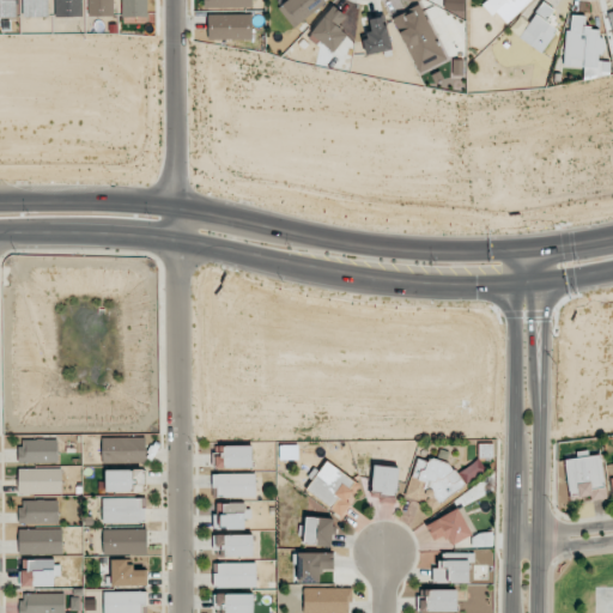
[(0,0),(0,18),(17,18),(16,0),(0,0)]
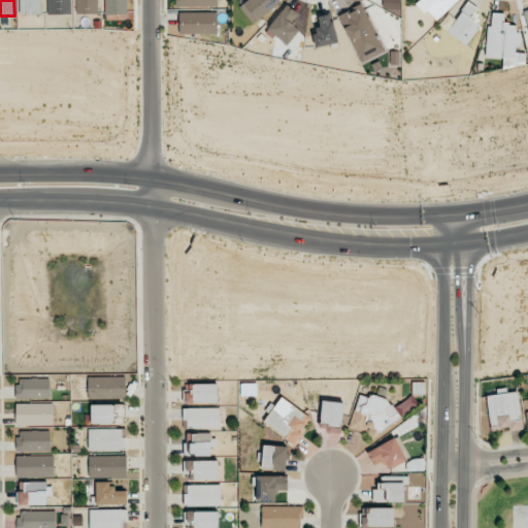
[(41,0),(20,0),(21,15),(41,14),(41,0)]
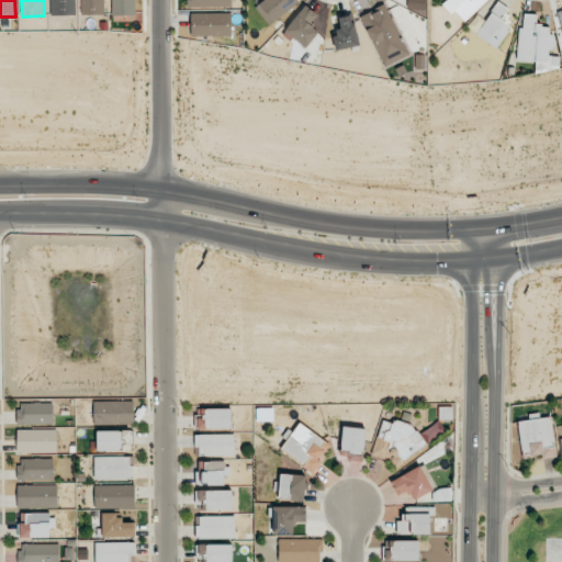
[(51,0),(51,15),(76,15),(75,0),(51,0)]
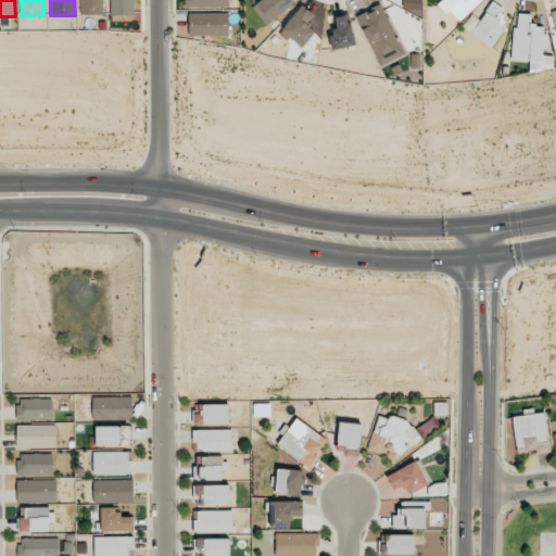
[(102,14),(102,0),(79,0),(80,14),(102,14)]
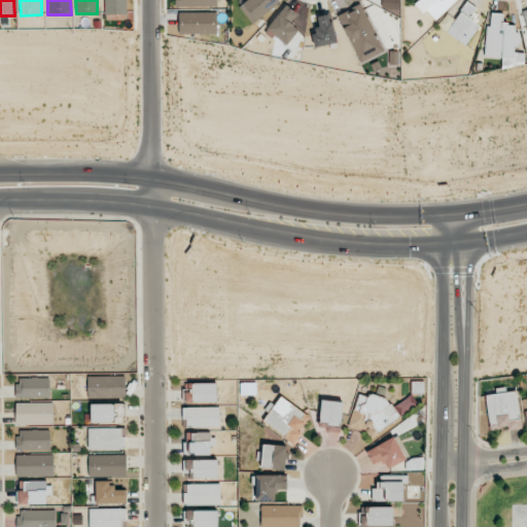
[(104,0),(105,14),(126,14),(126,0),(104,0)]
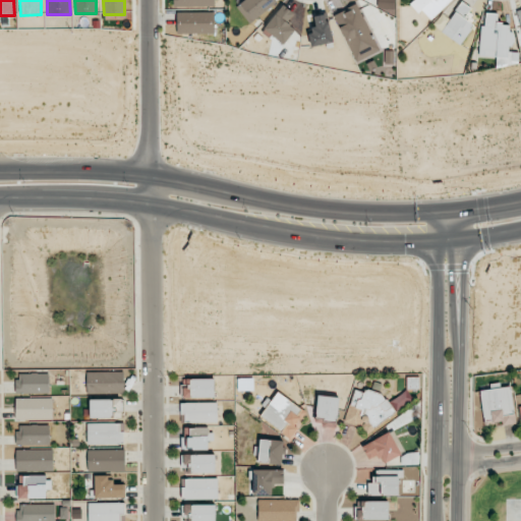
[(278,2),(276,0),(245,0),(237,6),(249,23),(278,2)]
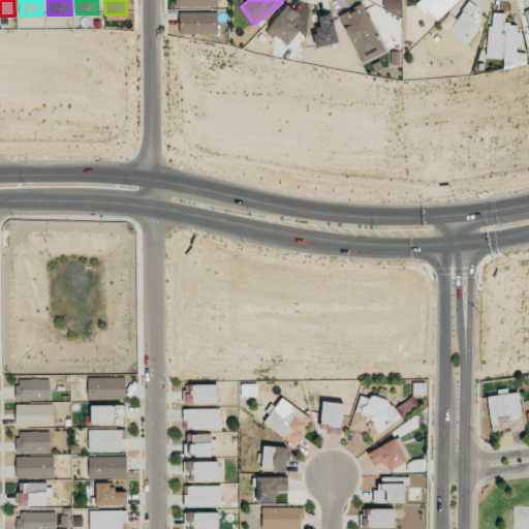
[(436,22),(458,0),(421,0),(417,3),(436,22)]
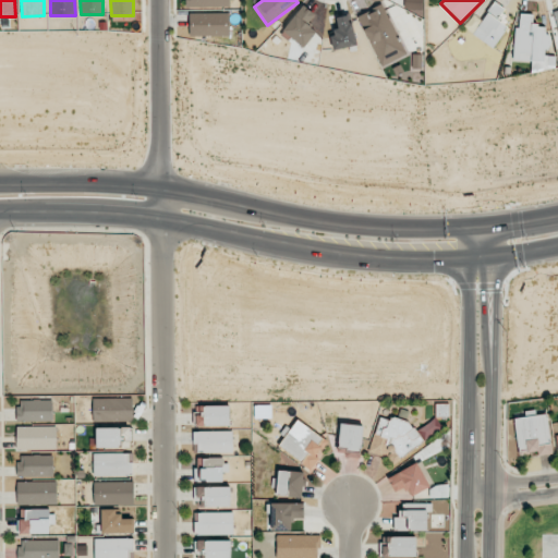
[(504,7),(492,1),(474,36),(495,48),(507,25),(497,21),(504,7)]
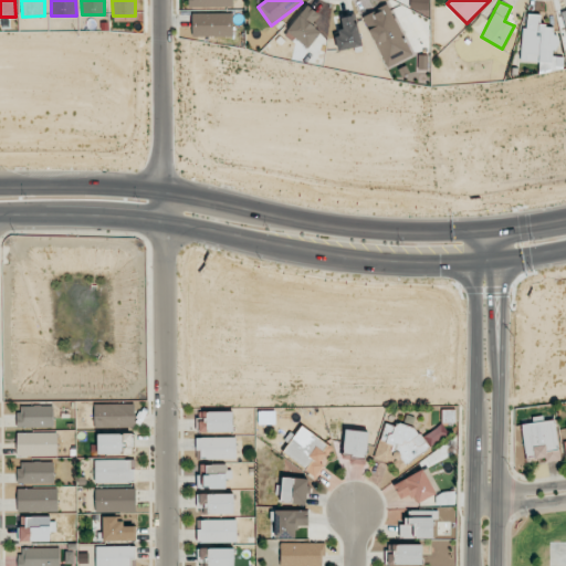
[(312,24),(320,14),(306,4),(285,30),(307,49),(322,32),(312,24)]
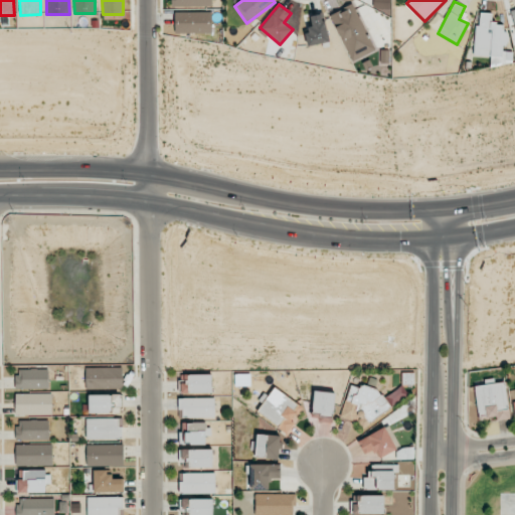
[(331,14),(351,61),(374,51),(354,4),(331,14)]
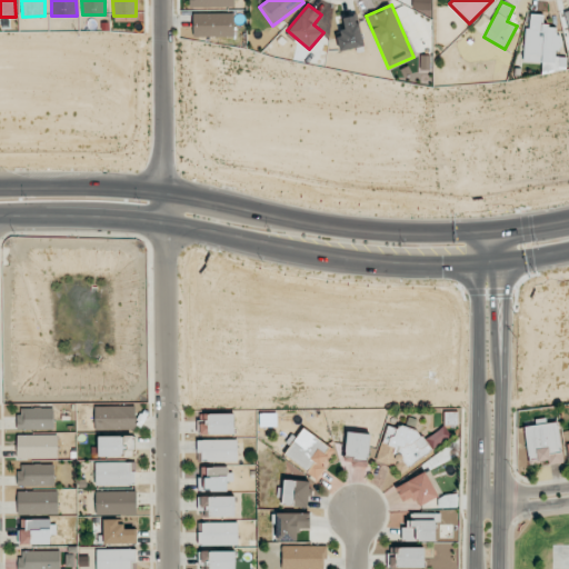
[(233,37),(233,13),(193,13),(193,37),(233,37)]
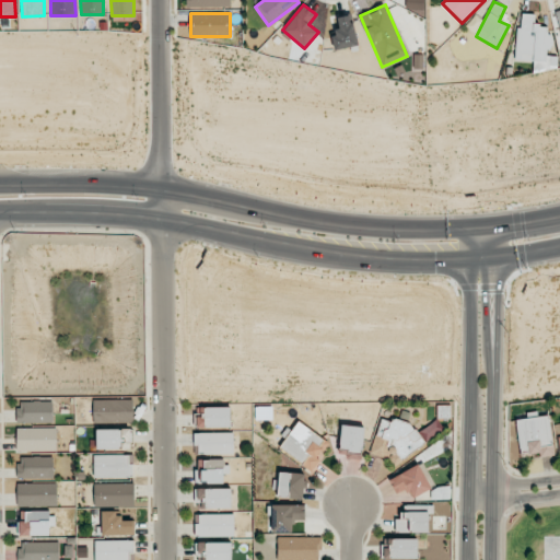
[(557,70),(558,56),(550,56),(551,25),(535,25),(535,14),(522,13),(521,27),(516,26),(515,60),(534,61),(534,69),(557,70)]
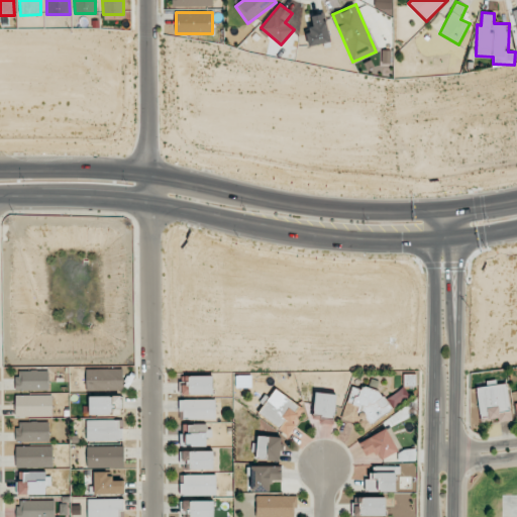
[(304,18),(311,46),(330,41),(323,13),(304,18)]
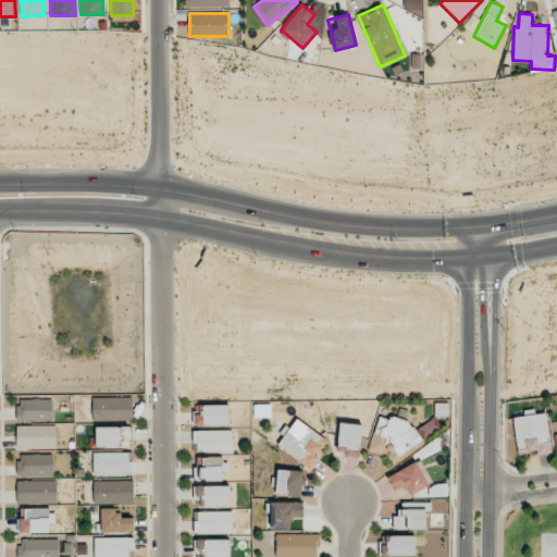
[(93,398),(94,419),(133,419),(133,397),(93,398)]
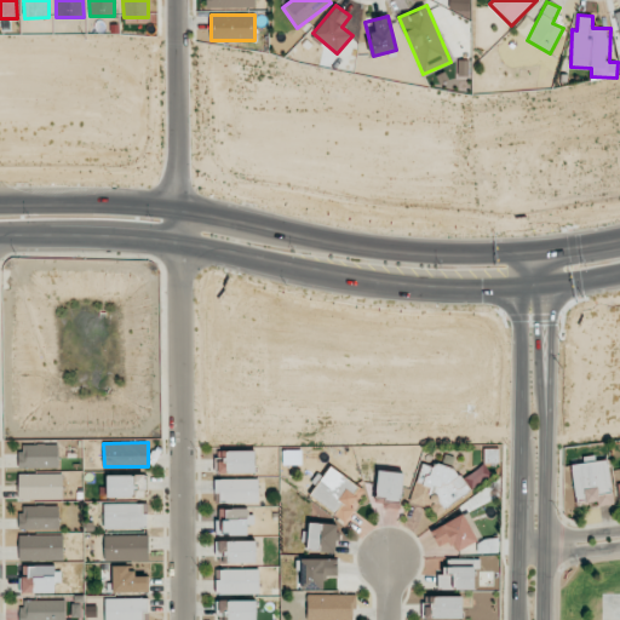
[(21,469),(58,468),(58,445),(19,445),(21,469)]
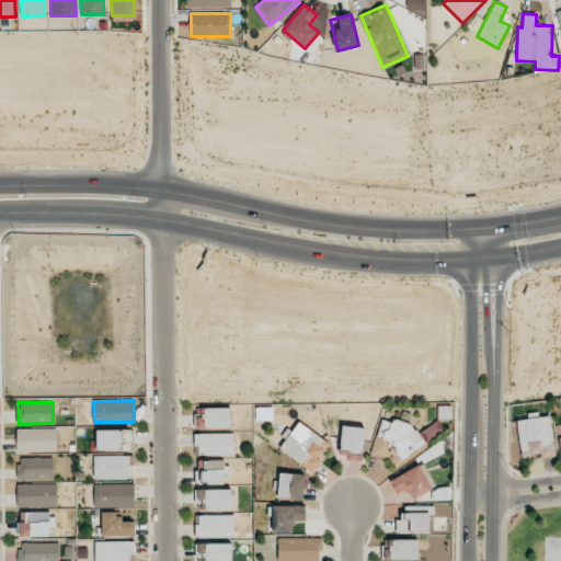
[(231,428),(231,409),(205,408),(205,415),(196,414),(196,427),(231,428)]
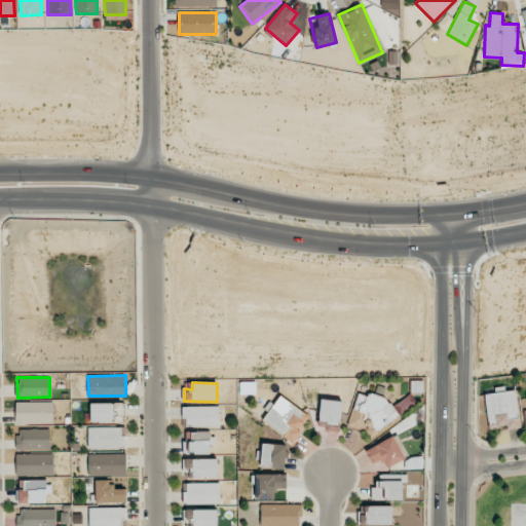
[(485,393),(488,428),(508,426),(508,429),(520,428),(517,390),(485,393)]
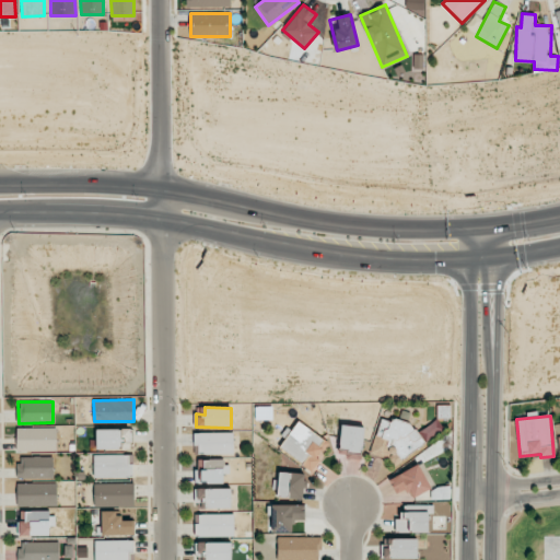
[(371,454),(387,459),(392,466),(445,431),(438,420),(417,432),(410,422),(396,419),(391,421),(381,419),(371,454)]
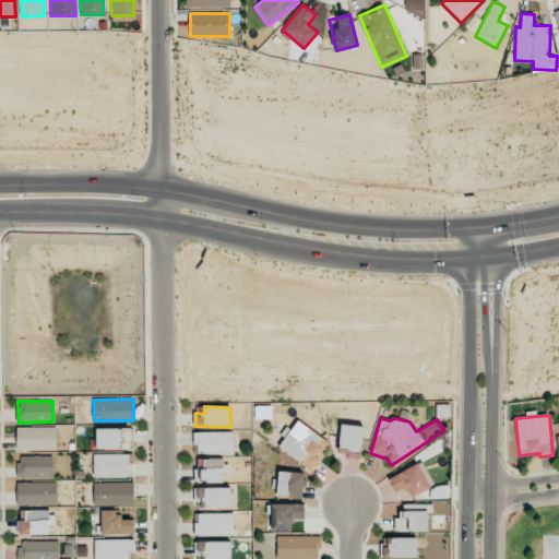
[(280,449),(313,470),(330,441),(296,420),(280,449)]
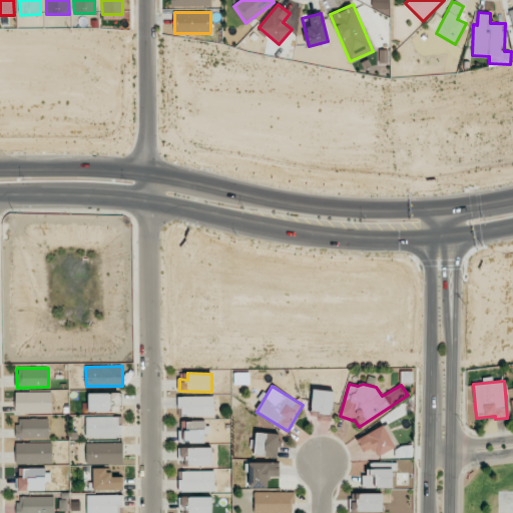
[(334,416),(334,391),(312,390),(312,416),(334,416)]
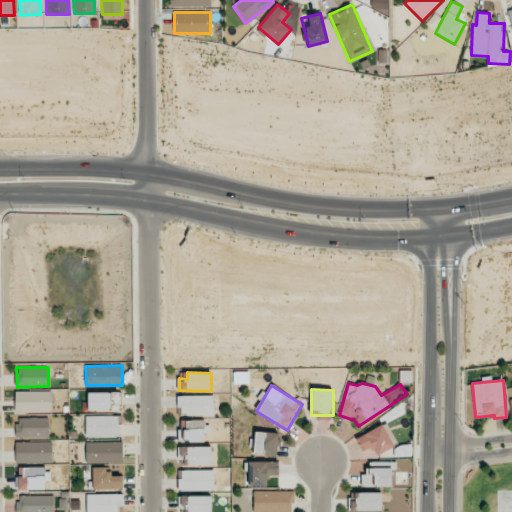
[(15,392),(16,413),(52,412),(52,391),(15,392)]
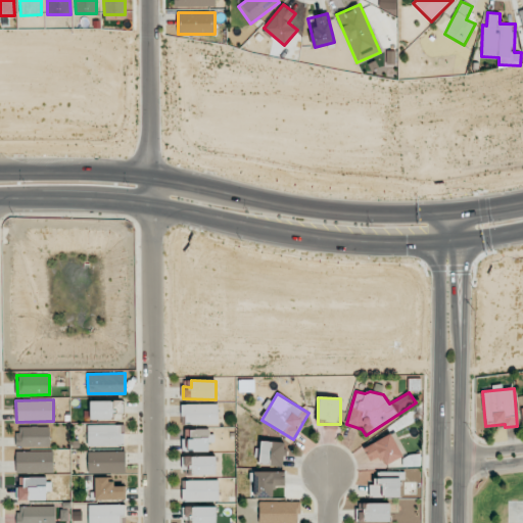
[(91,420),(124,419),(124,400),(90,401),(91,420)]
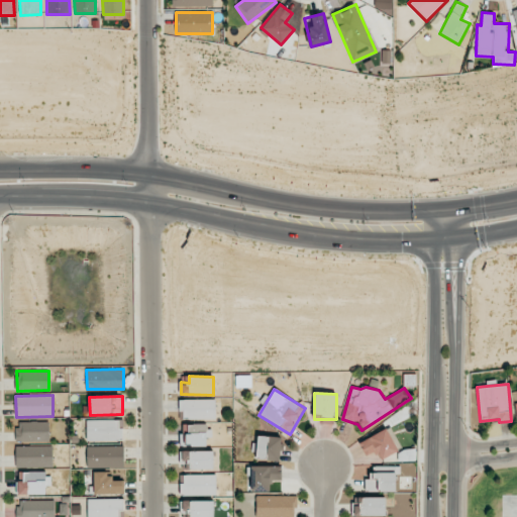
[(216,419),(215,399),(179,400),(180,420),(216,419)]
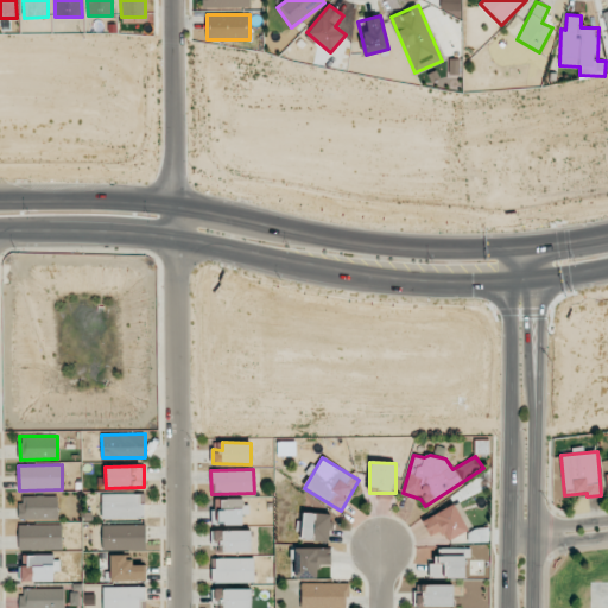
[(102,518),(145,519),(145,504),(139,504),(139,494),(102,494),(102,518)]
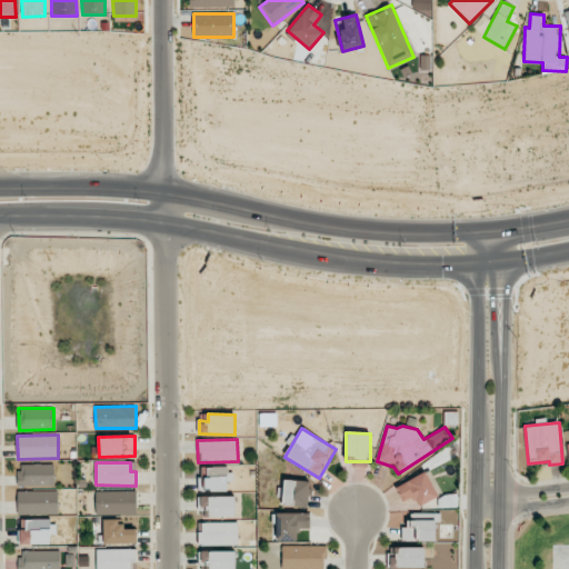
[(55,486),(55,463),(19,465),(19,487),(55,486)]
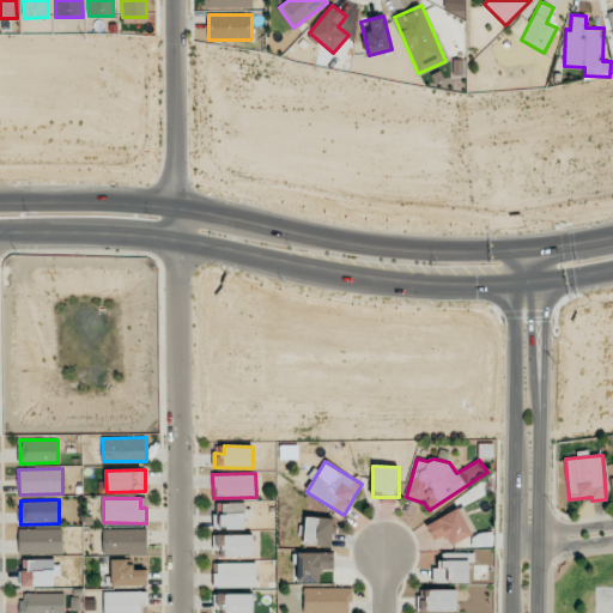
[(244,528),(244,519),(249,519),(249,503),(224,503),(224,514),(213,514),(213,529),(244,528)]
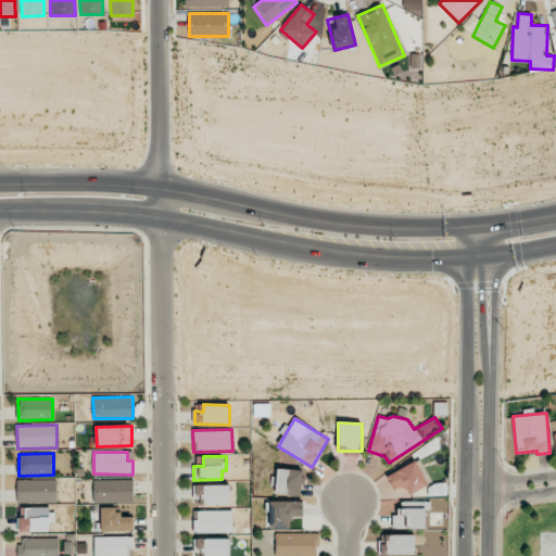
[(428,485),(416,462),(386,476),(394,492),(405,488),(408,495),(428,485)]
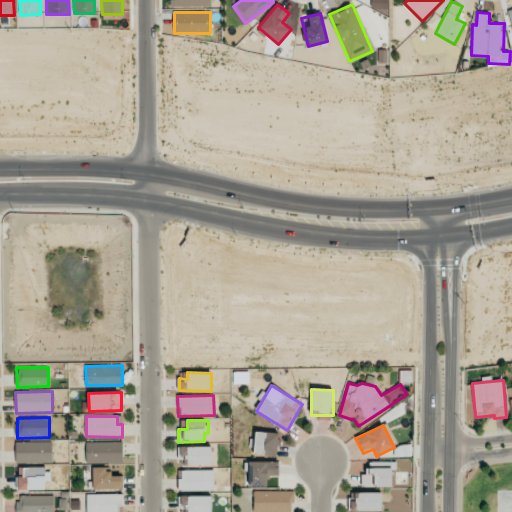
[(278,456),(279,433),(255,432),(254,456),(278,456)]
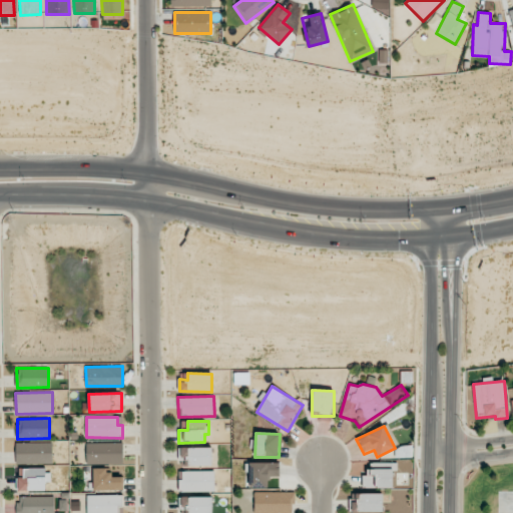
[(52,442),(15,443),(16,464),(52,463),(52,442)]
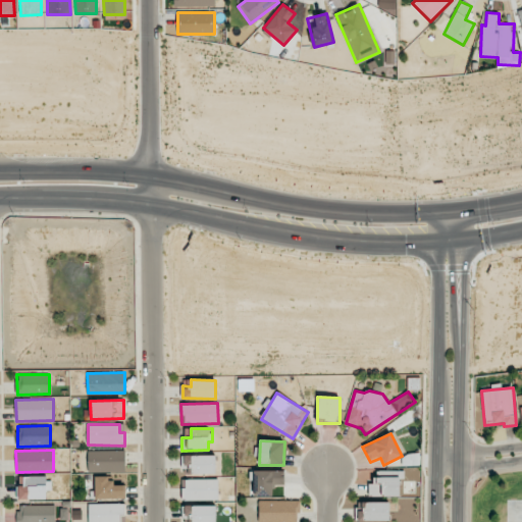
[(88,451),(88,471),(125,471),(124,451),(88,451)]
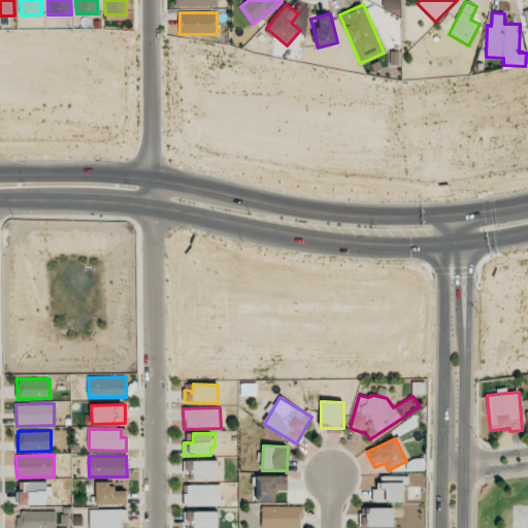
[(219,460),(185,461),(185,480),(219,479),(219,460)]
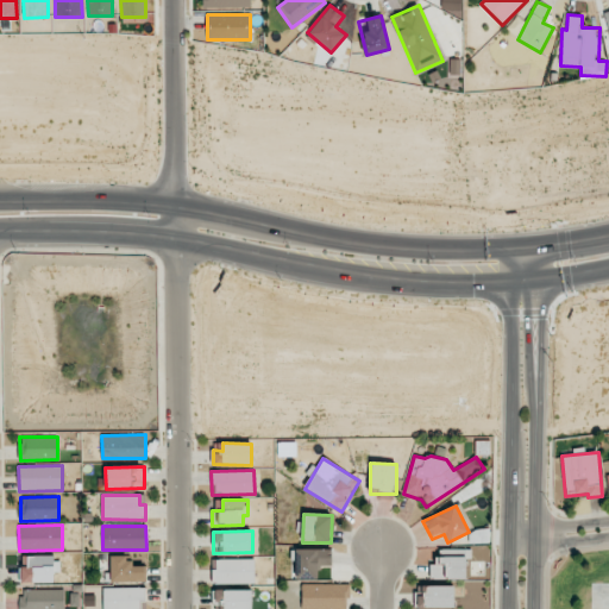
[(318,579),(319,565),(332,565),(332,550),(295,548),(295,579),(318,579)]
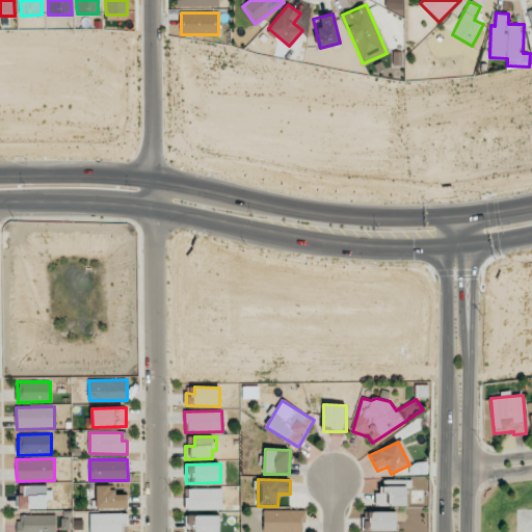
[(375,505),(408,506),(408,480),(382,480),(382,493),(375,493),(375,505)]
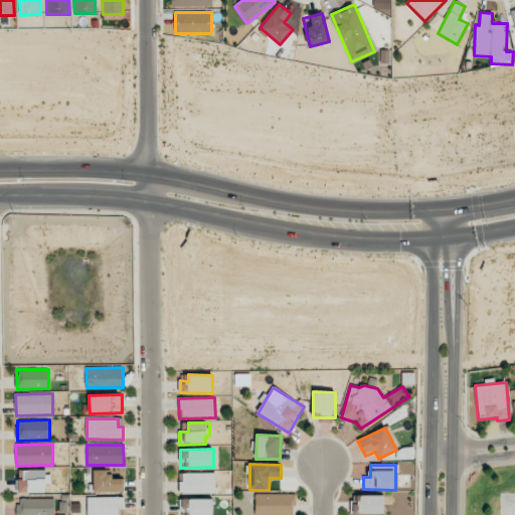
[(46,492),(45,484),(49,484),(49,470),(19,470),(19,493),(46,492)]
